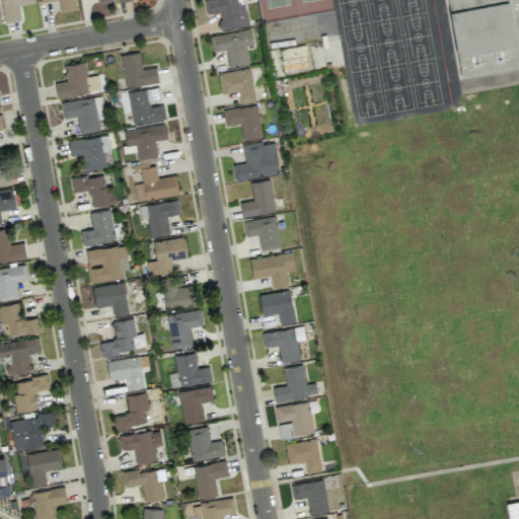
[(20,19),(18,5),(33,3),(32,0),(1,0),(3,21),(20,19)]
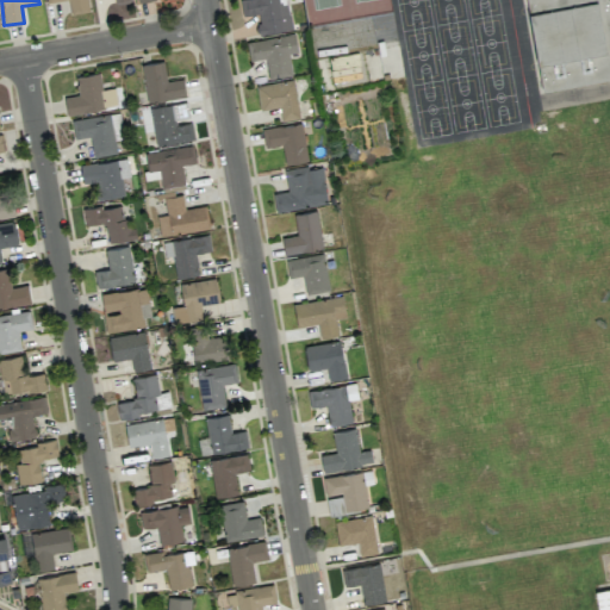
[(88,12),(86,0),(45,0),(45,2),(66,0),(68,0),(69,14),(88,12)]
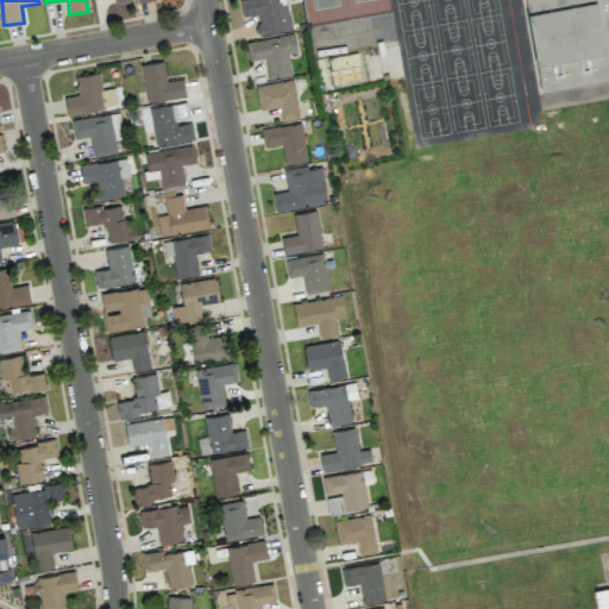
[(290,29),(286,0),(239,0),(242,16),(258,13),(259,24),(255,25),(257,35),(290,29)]
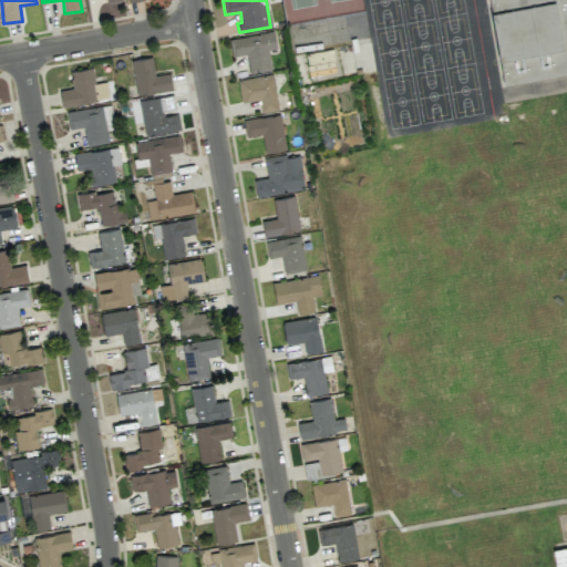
[(566,0),(566,72),(503,84),(487,0),(566,0)]
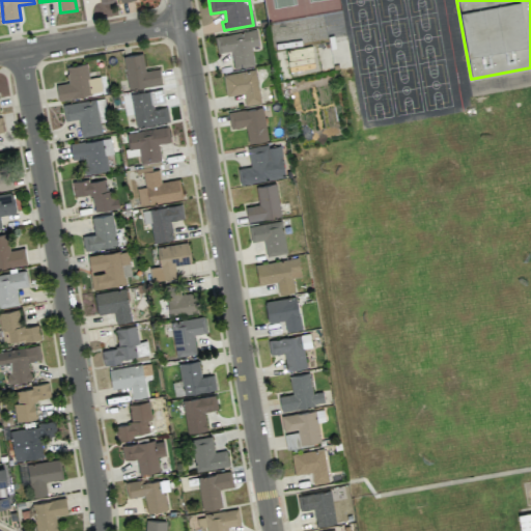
[(254,65),(251,47),(258,45),(256,29),(214,35),(217,53),(230,51),(233,68),(254,65)]
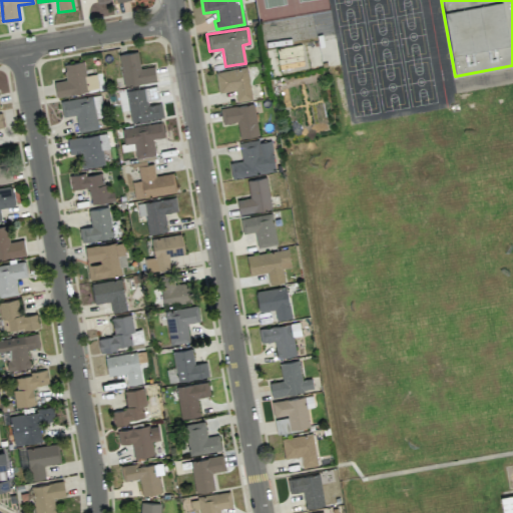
[(118,54),(122,85),(155,81),(154,66),(139,67),(137,51),(118,54)]
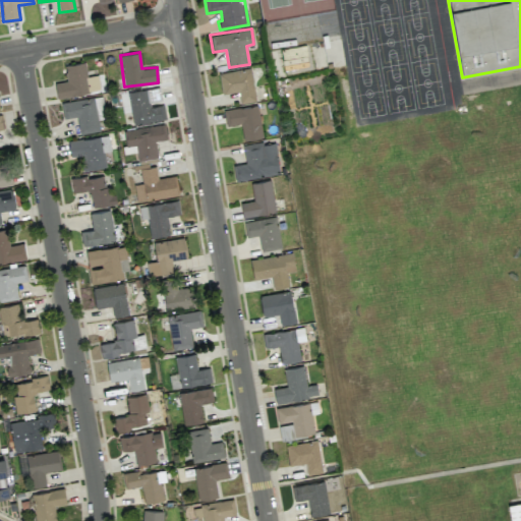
[(64,64),(66,80),(55,82),(57,97),(100,91),(98,74),(87,76),(84,62),(64,64)]
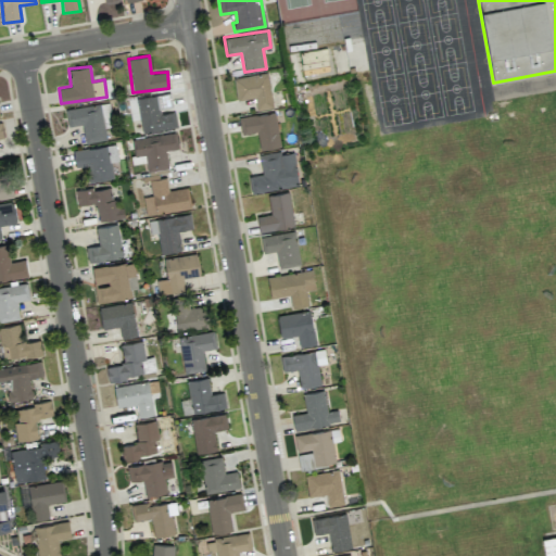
[(273,108),(268,73),(234,77),(236,100),(254,98),(256,110),(273,108)]
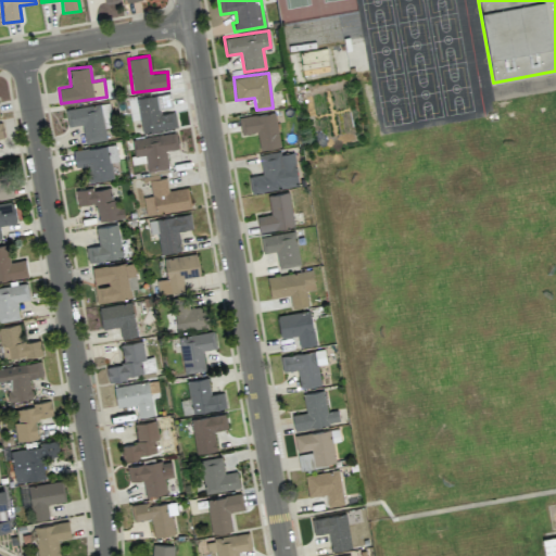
[(137,98),(141,133),(177,127),(175,111),(162,113),(161,106),(172,104),(169,93),(137,98)]
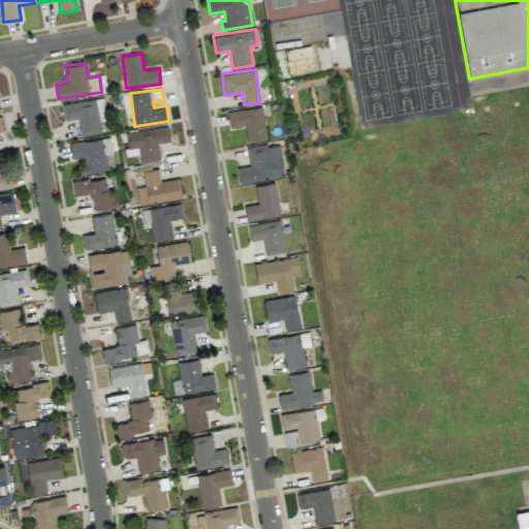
[(81,136),(101,132),(99,121),(106,120),(103,97),(62,103),(64,120),(78,118),(81,136)]
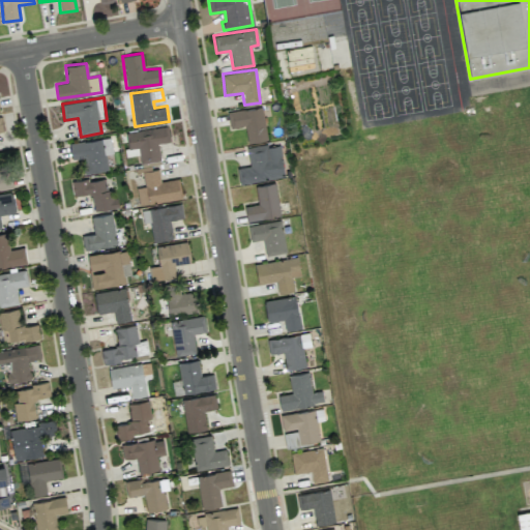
[(266,140),(262,107),(228,111),(230,127),(245,125),(247,143),(266,140)]
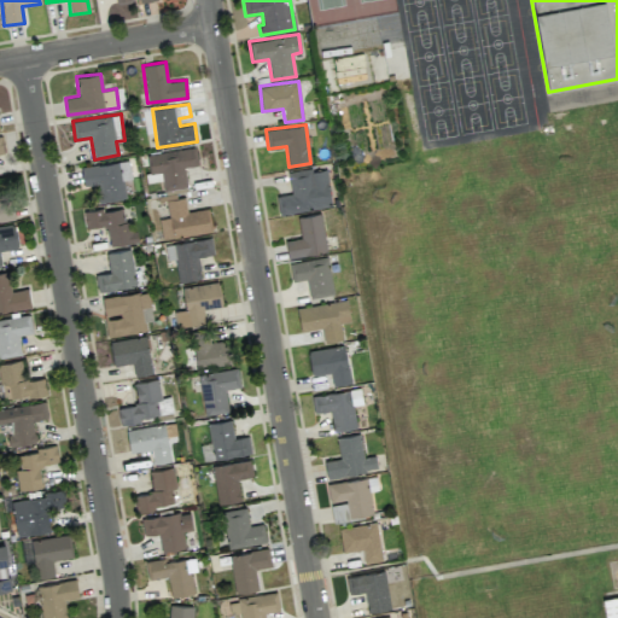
[(146,153),(149,173),(161,172),(163,190),(187,187),(185,165),(198,164),(196,149),(146,153)]
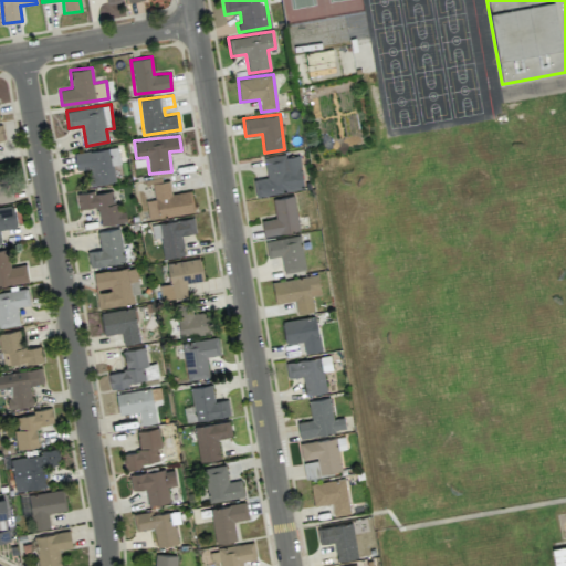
[(115,182),(113,165),(121,164),(118,147),(73,153),(76,170),(87,168),(90,186),(115,182)]
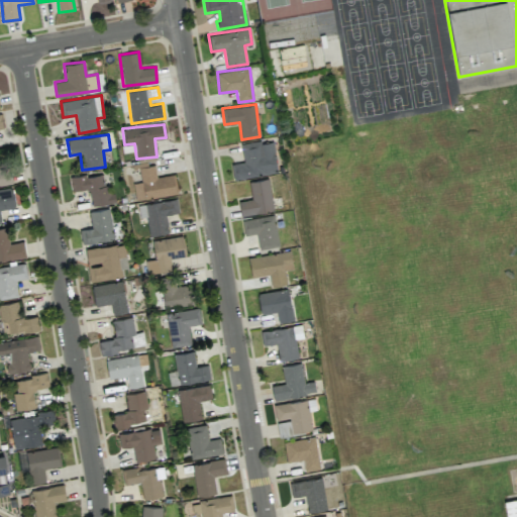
[(233,180),(277,173),(272,139),(240,144),(243,162),(231,164),(233,180)]
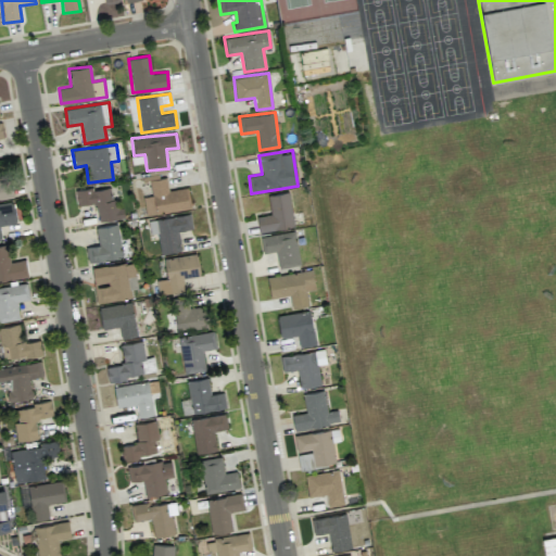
[(190,209),(187,187),(167,190),(166,177),(149,179),(152,196),(142,197),(146,215),(190,209)]
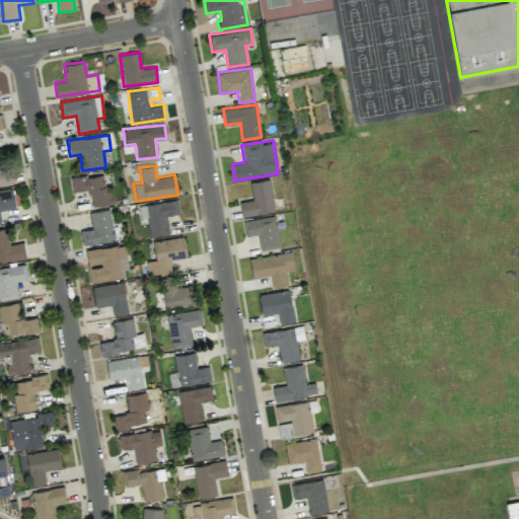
[(0,186),(12,184),(10,168),(0,168),(0,186)]
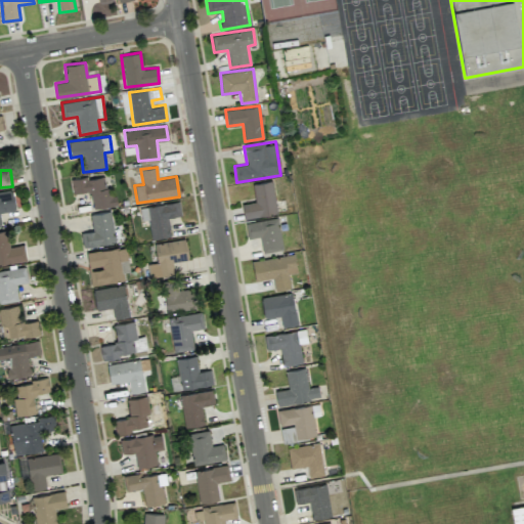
[(93,208),(117,204),(115,194),(107,195),(104,174),(71,180),(73,193),(90,190),(93,208)]
